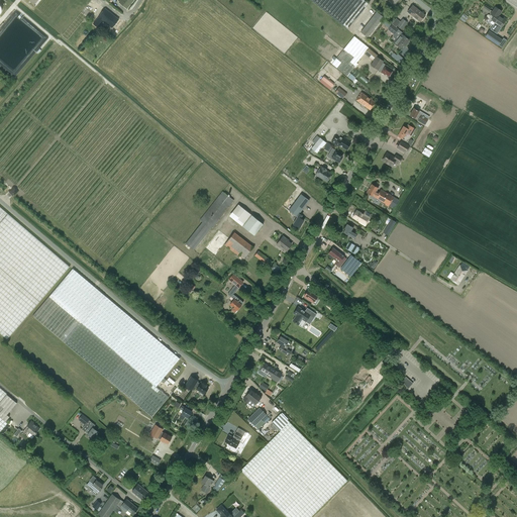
[(120,0),(118,3),(126,9),(133,0),(120,0)]
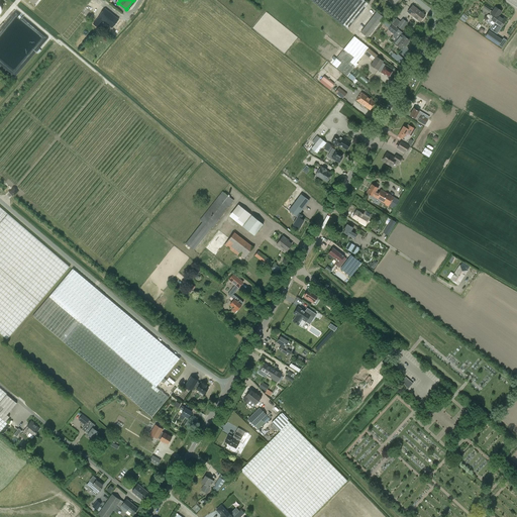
[(310,0),(313,2),(347,29),(367,6),(358,0),(310,0)]
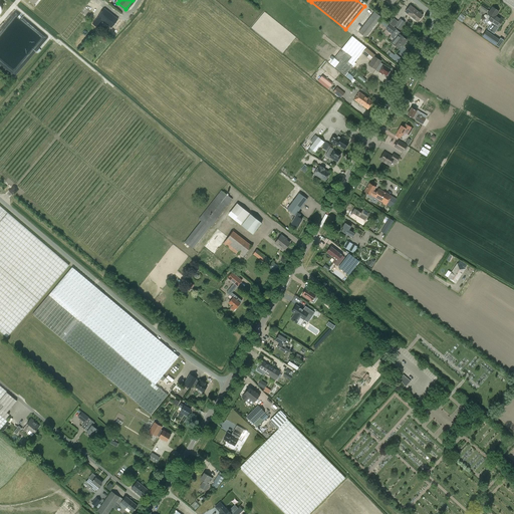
[(410,5),(405,12),(417,22),(423,16),(410,5)]
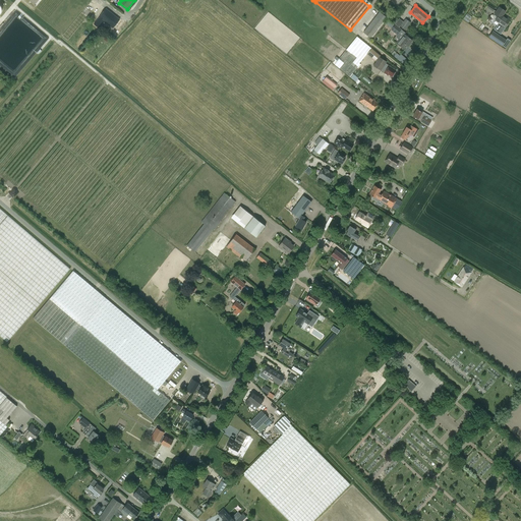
[(494,30),(501,34),(506,26),(505,26),(510,18),(508,17),(507,18),(503,15),(506,11),(500,7),(494,14),(498,17),(496,20),(499,22),(494,30)]
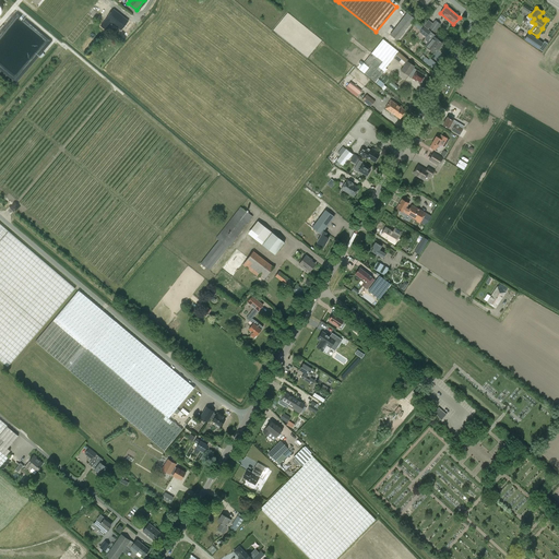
[(114,10),(100,26),(105,30),(111,23),(120,31),(128,21),(114,10)]
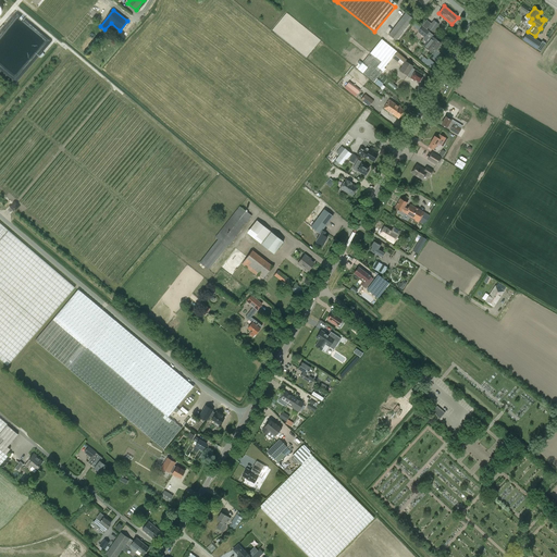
[(405,13),(388,35),(397,41),(413,20),(405,13)]
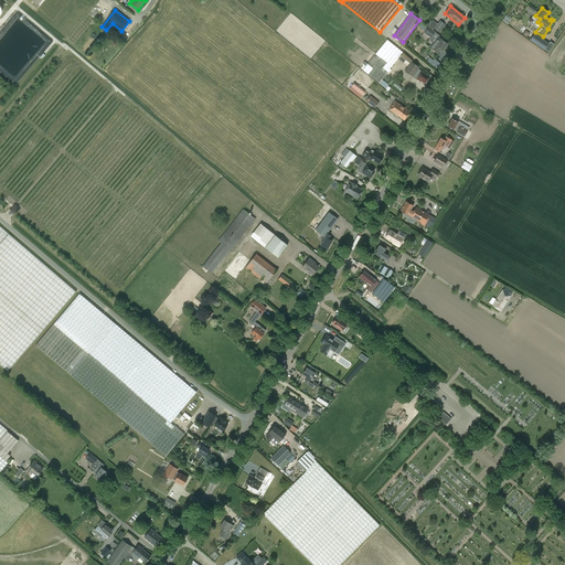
[(18,25),(18,22),(19,22),(16,19),(17,18),(19,18),(22,20),(23,18),(23,14),(18,14),(8,27),(9,28),(7,30),(10,33),(8,33),(6,35),(13,35),(14,33),(16,32),(16,28),(18,25)]
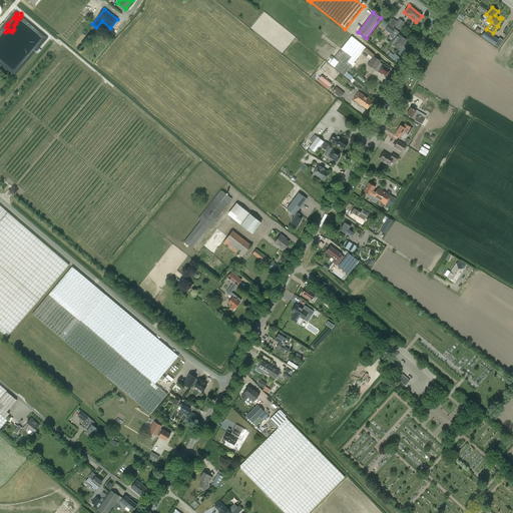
[(404,22),(399,18),(394,26),(399,29),(404,22)]
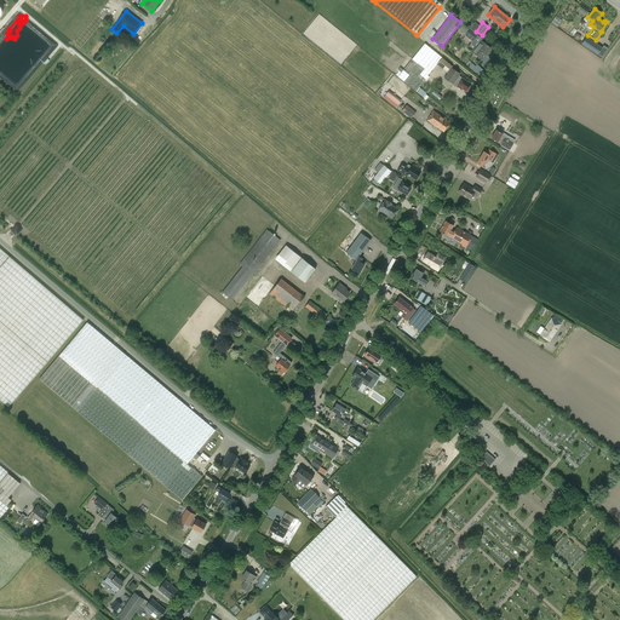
[(76,42),(81,47),(95,30),(89,27),(76,42)]
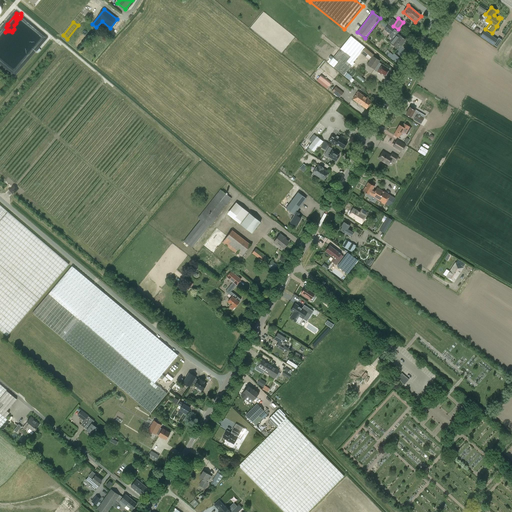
[(393,39),(390,42),(396,47),(399,45),(400,46),(405,39),(397,33),(398,32),(388,24),(384,30),(390,34),(389,36),(393,39)]
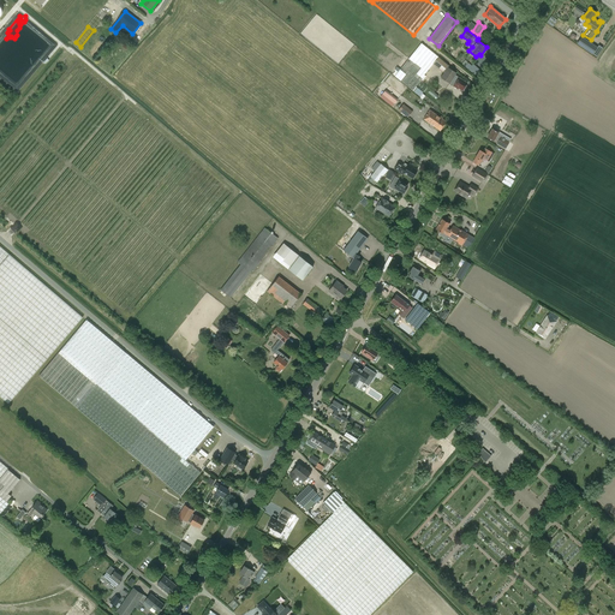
[(592,53),(597,47),(583,37),(578,43),(592,53)]
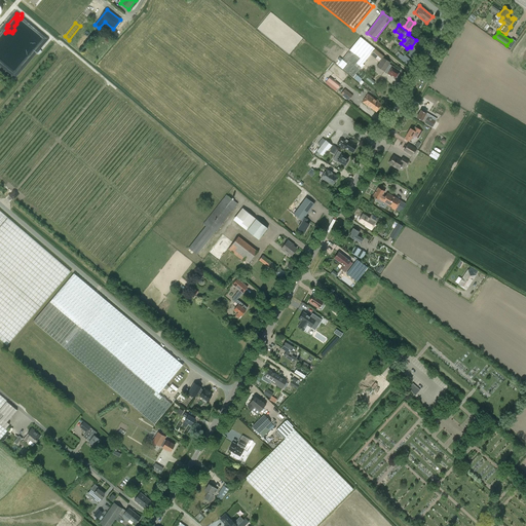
[(367,60),(371,54),(375,49),(361,37),(338,65),(353,78),(355,74),(364,65),(363,64),(367,60)]
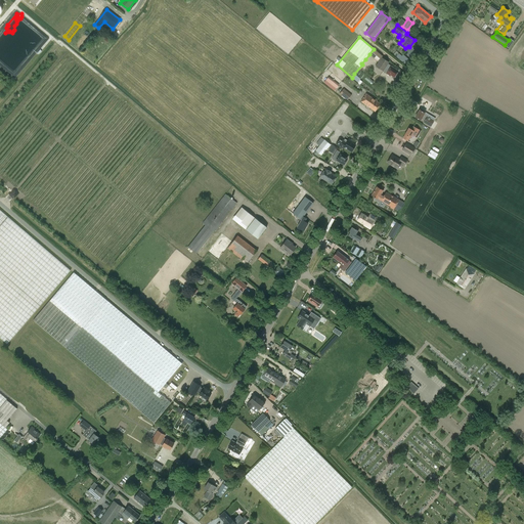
[(379,62),(382,57),(383,56),(374,49),(369,54),(379,62)]
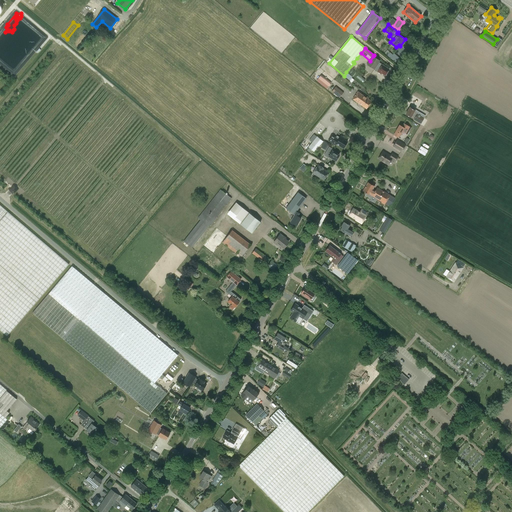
[(373,56),(370,61),(367,65),(381,74),(382,73),(385,75),(389,69),(379,63),(380,61),(373,56)]
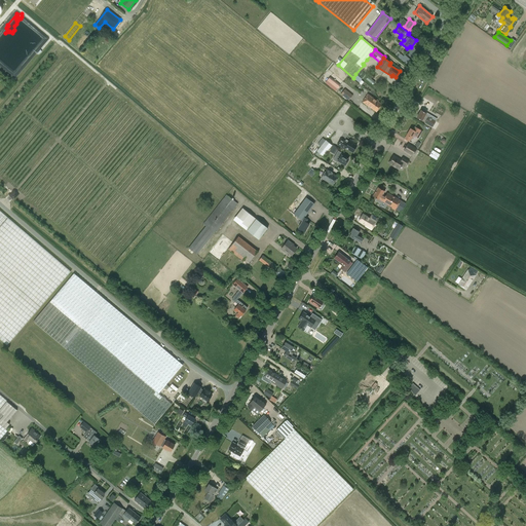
[(338,89),(341,85),(331,76),(328,80),(338,89)]
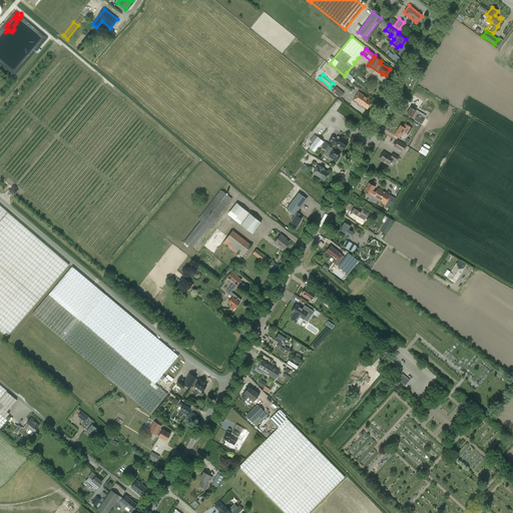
[(336,87),(332,91),(340,97),(343,93),(336,87)]
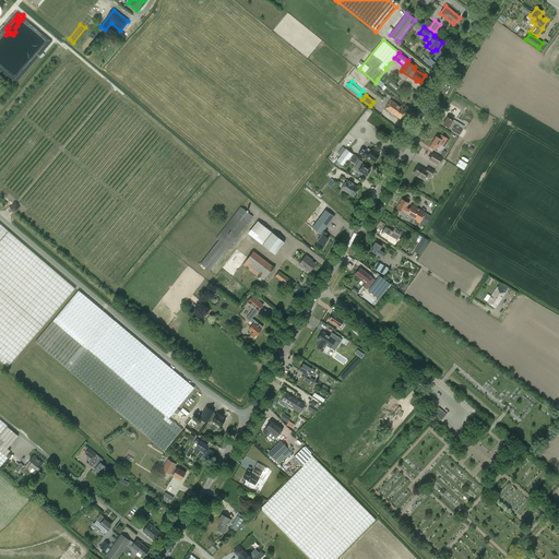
[(391,100),(385,108),(400,119),(405,111),(391,100)]
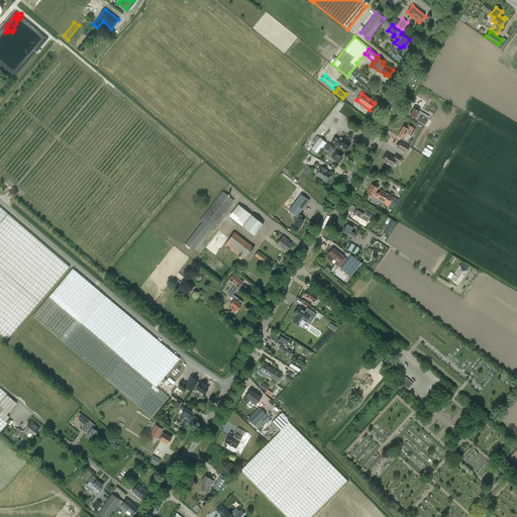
[(418,120),(425,124),(428,119),(418,113),(419,111),(414,108),(409,115),(414,118),(416,116),(419,118),(418,120)]
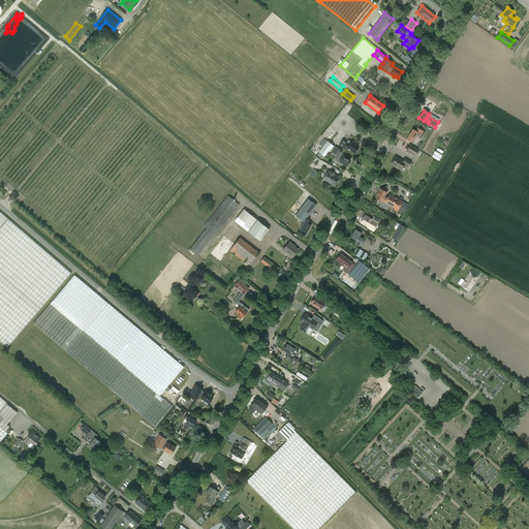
[(462,120),(461,117),(436,130),(438,133),(462,120)]
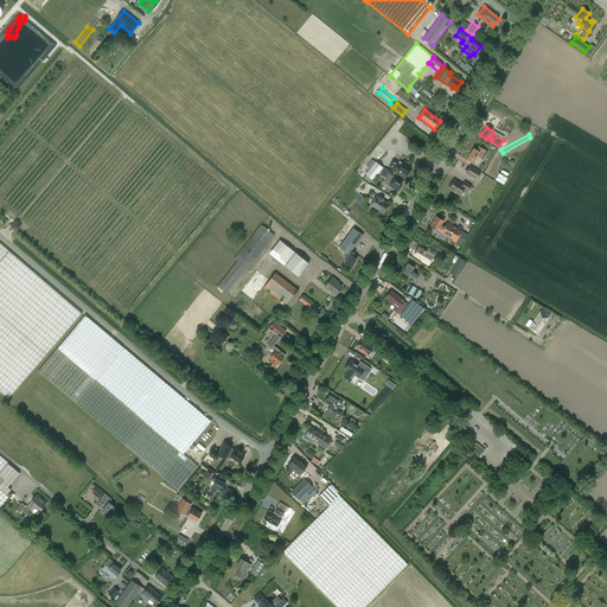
[(472,163),(474,159),(475,159),(478,155),(481,158),(483,154),(479,152),(480,152),(473,147),(468,155),(467,159),(472,163)]
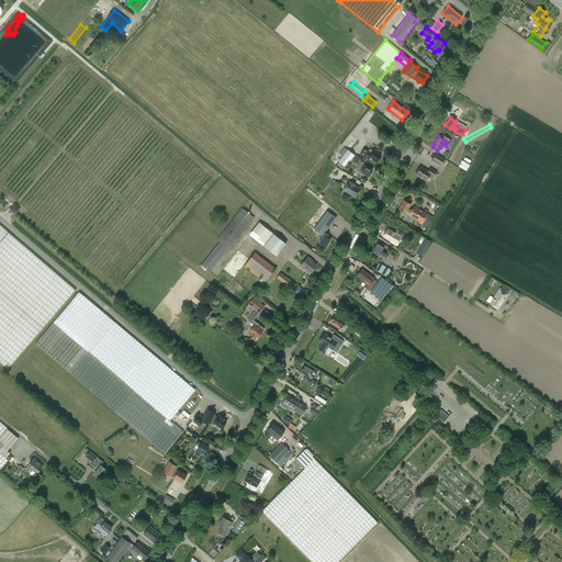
[(363,148),(360,155),(368,159),(369,158),(377,163),(381,156),(378,154),(378,152),(374,149),(372,152),(369,149),(368,150),(363,148)]
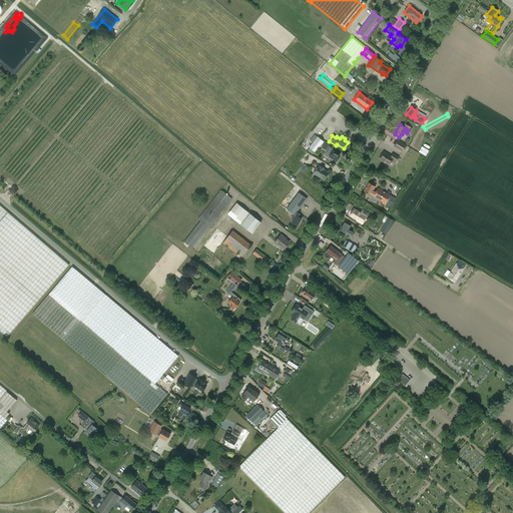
[(318,136),(310,147),(316,152),(324,141),(318,136)]
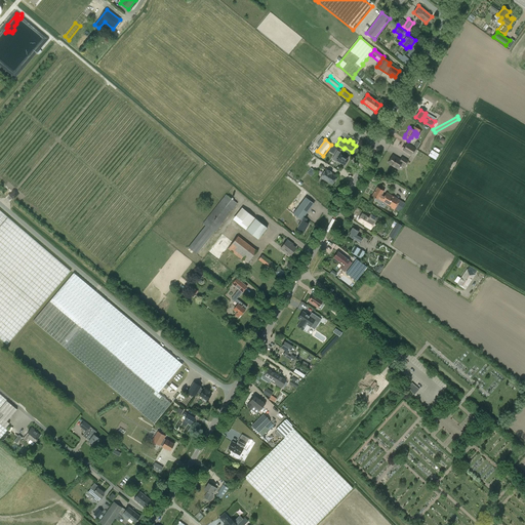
[(407,144),(405,147),(403,150),(411,155),(414,149),(407,144)]
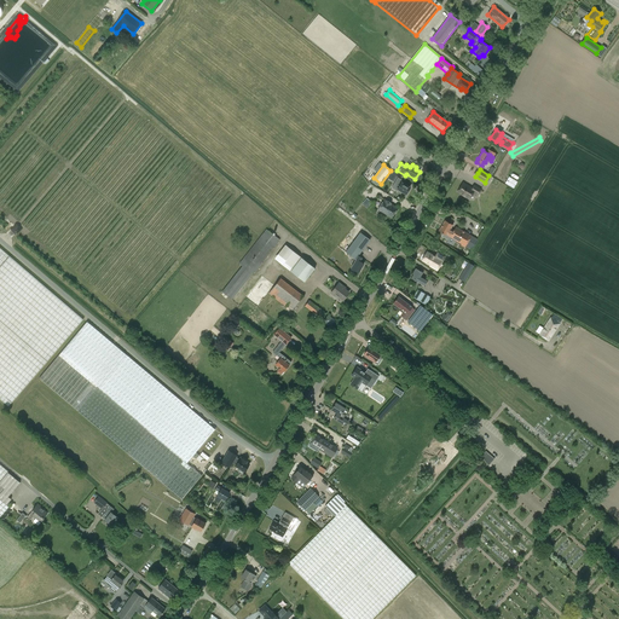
[(410,187),(401,183),(403,181),(398,178),(392,186),(397,189),(405,195),(410,187)]
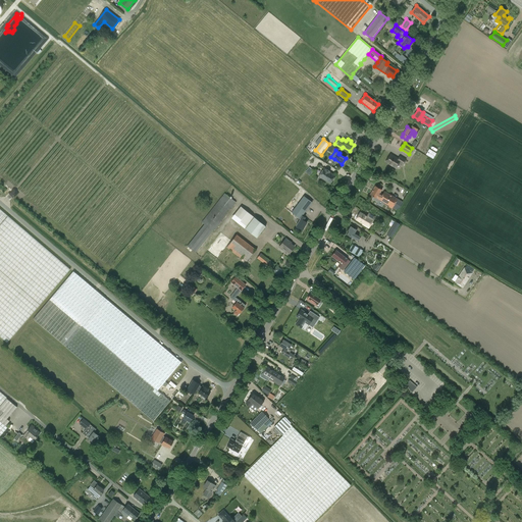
[(399,162),(403,164),(406,159),(400,156),(398,159),(390,154),(386,161),(396,167),(399,162)]
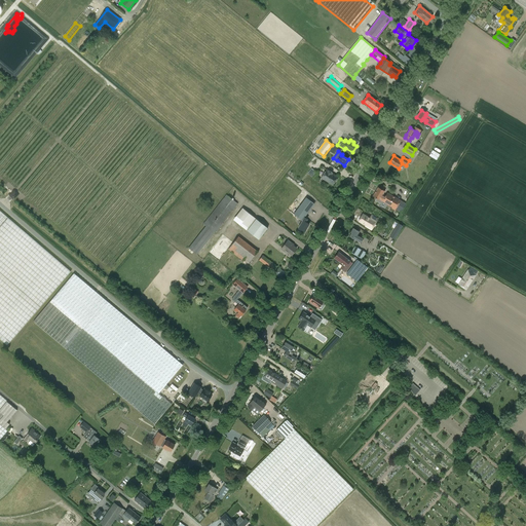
[(312,168),(308,173),(313,177),(317,173),(312,168)]
